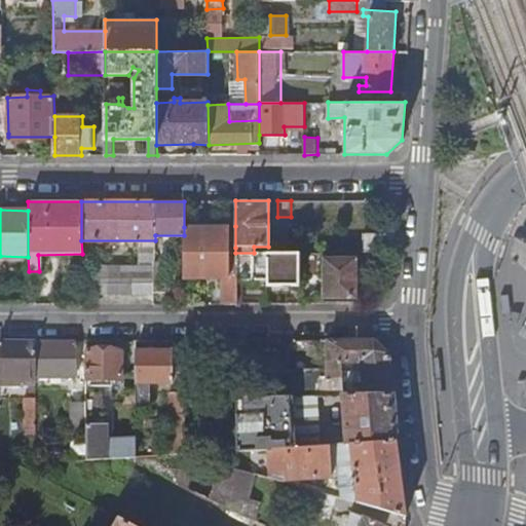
[(236,286),(235,258),(228,258),(228,248),(228,227),(205,227),(184,227),(184,235),(184,278),(220,278),(220,289),(220,300),(220,304),(235,303),(236,286)]
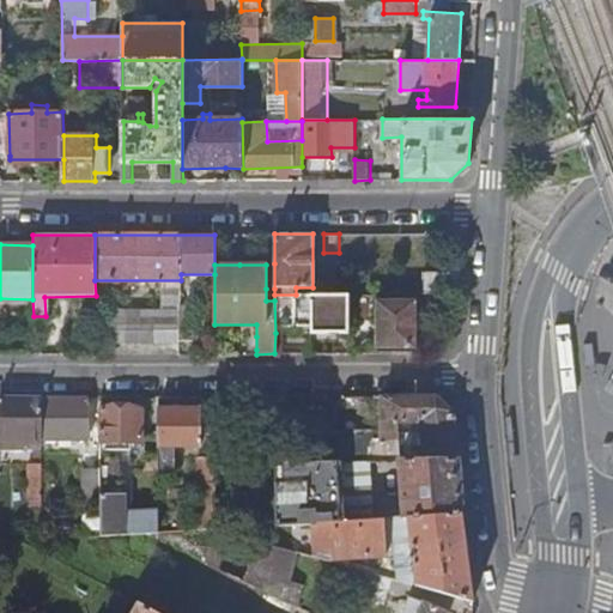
[(430,293),(459,292),(460,271),(429,272),(430,293)]
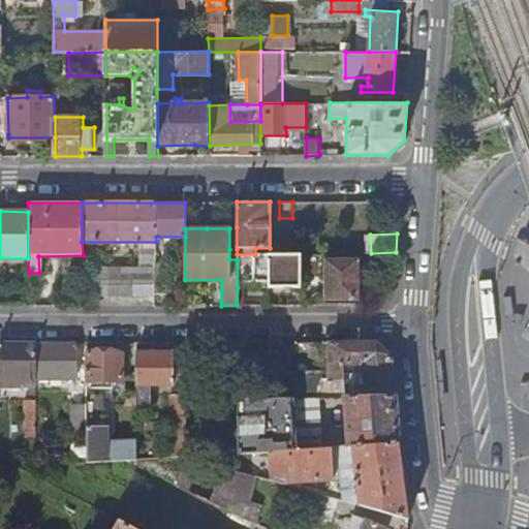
[(255,254),(237,254),(237,259),(238,287),(267,287),(267,281),(294,281),(293,254),(255,254)]
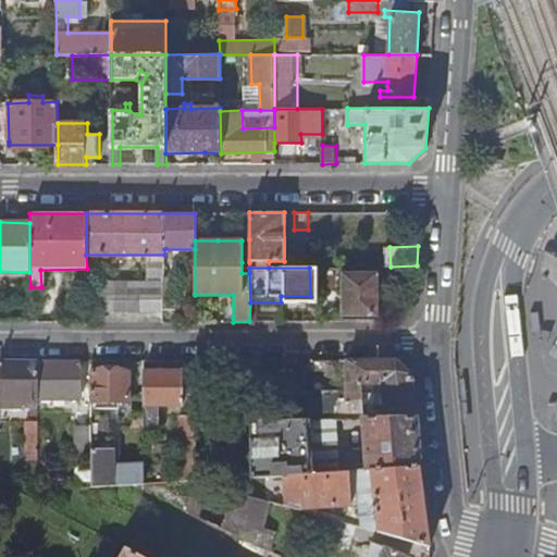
[(376,316),(376,273),(341,273),(341,316),(376,316)]
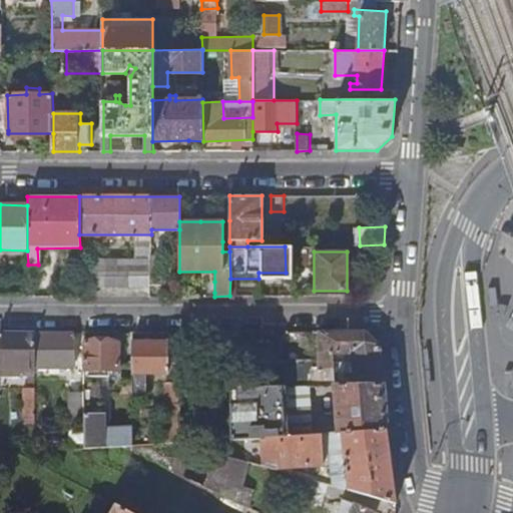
[(150,260),(91,260),(91,287),(151,287),(151,285),(166,285),(167,254),(150,254),(150,260)]
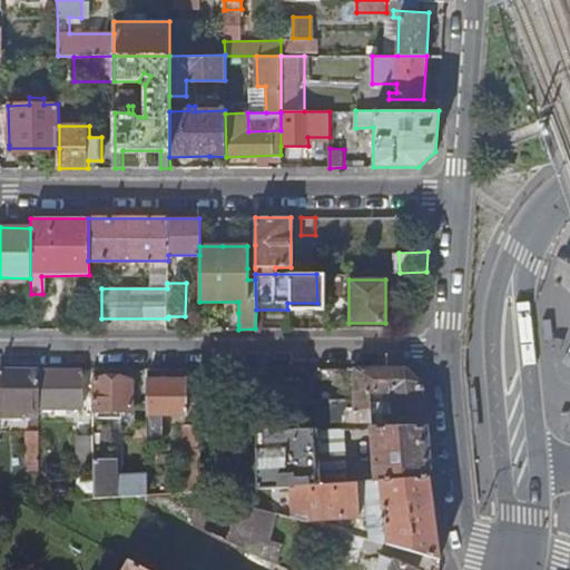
[(0,408),(31,409),(31,415),(39,415),(39,409),(38,370),(0,369),(0,408)]
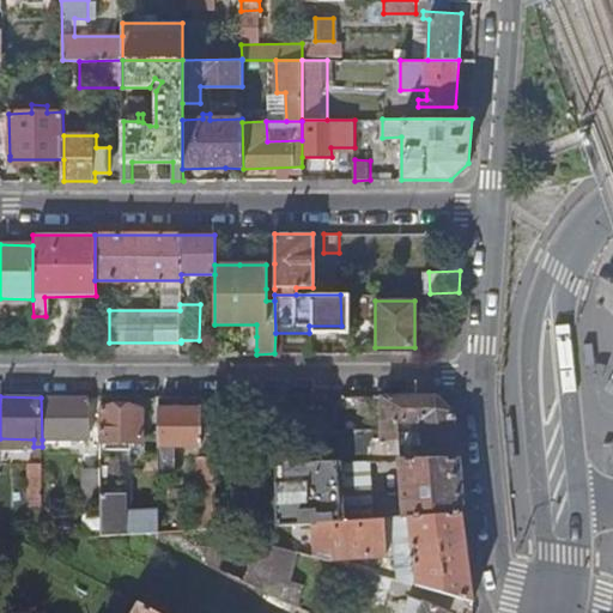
[(42,439),(89,439),(87,396),(41,398),(42,439)]
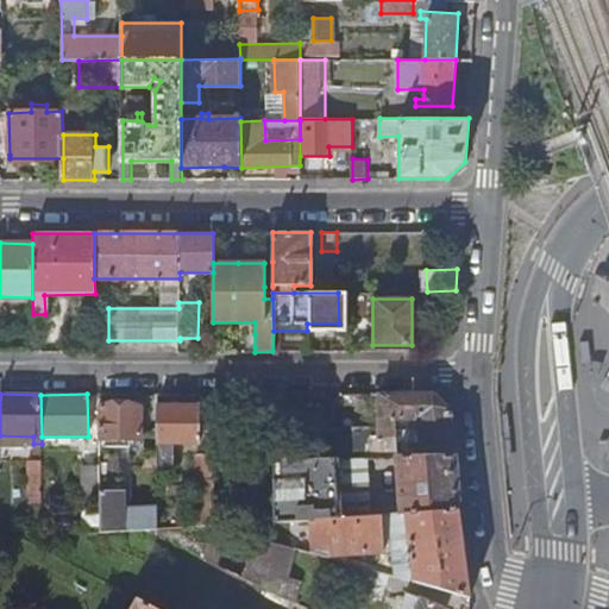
[(288,435),(288,413),(296,412),(296,394),(272,394),(272,435),(288,435)]
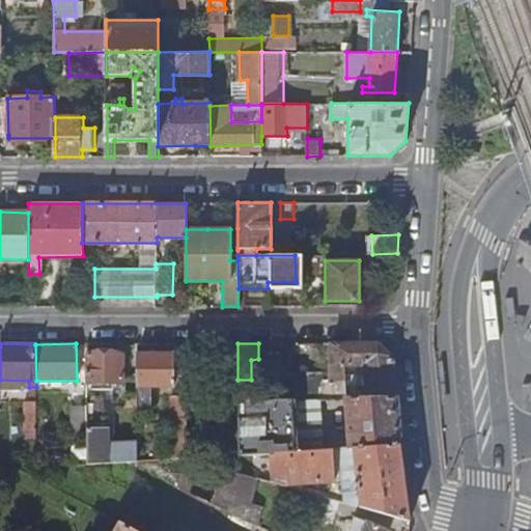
[(337,400),(346,400),(346,398),(347,398),(343,366),(364,366),(367,398),(395,398),(393,374),(391,357),(376,343),(354,343),(330,343),(330,384),(335,383),(337,400)]
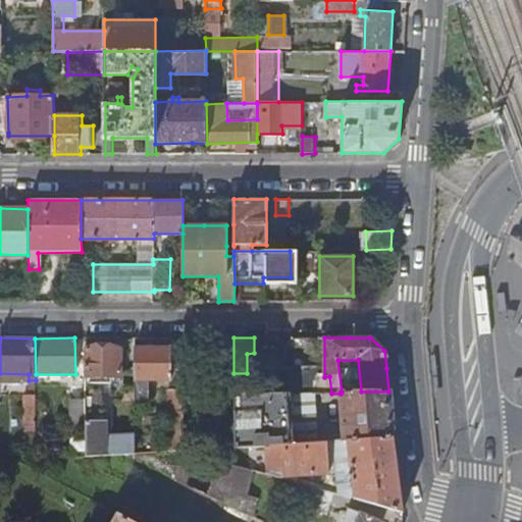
[(85,383),(109,383),(109,373),(119,373),(118,348),(105,349),(99,349),(85,348),(85,383)]
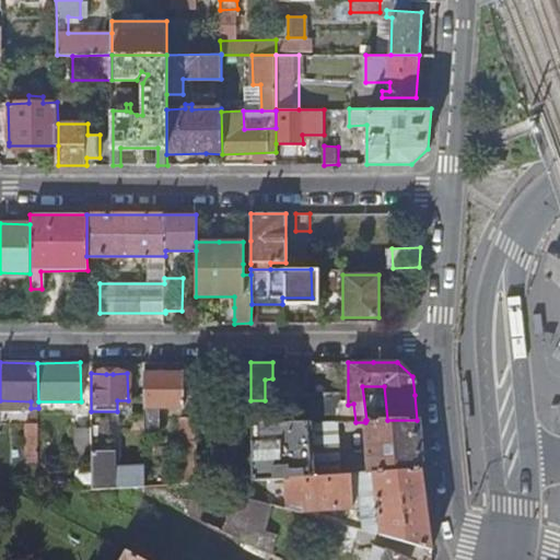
[(152,407),(184,407),(183,373),(142,374),(143,427),(151,427),(151,419),(152,407)]
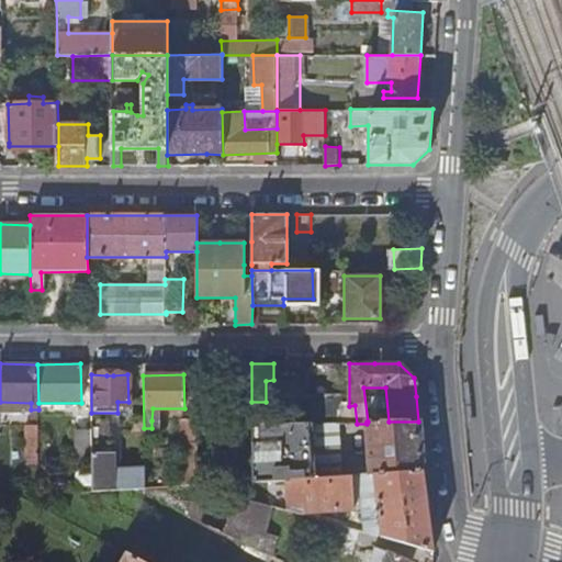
[(271,424),(310,424),(344,423),(344,394),(271,395),(271,424)]
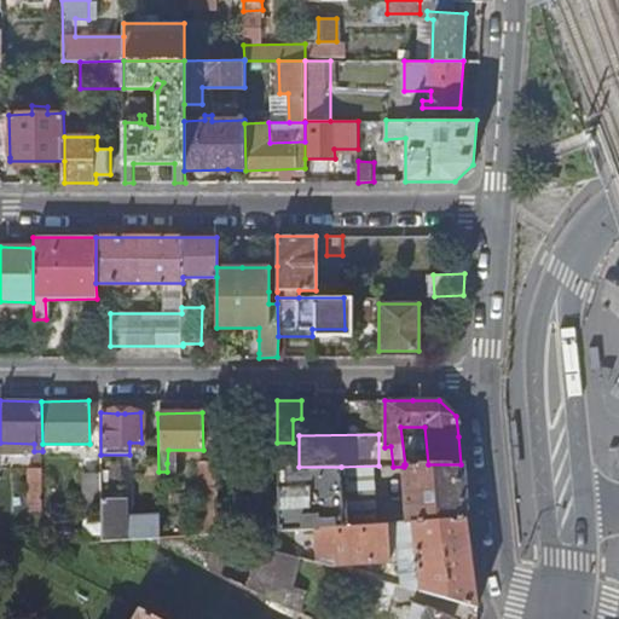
[(278,467),(293,468),(293,443),(277,443),(277,467),(278,467)]
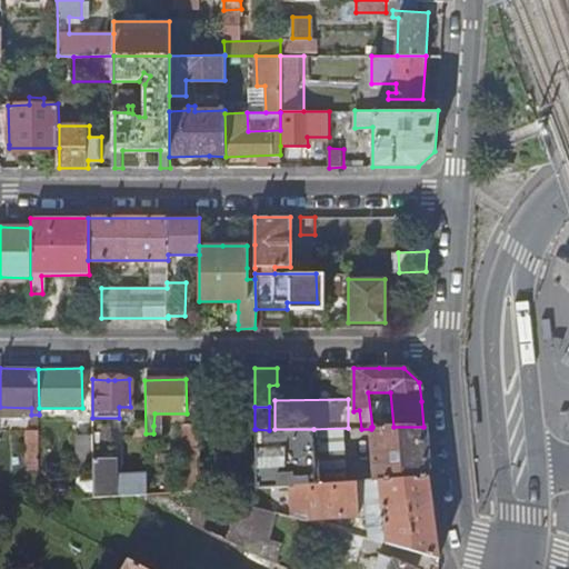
[(93,498),(135,495),(146,495),(146,473),(115,473),(112,425),(92,425),(92,436),(92,470),(93,498)]
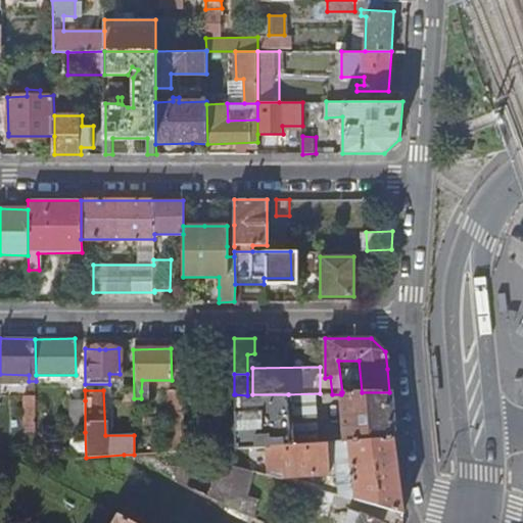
[(184,452),(184,397),(183,394),(183,390),(170,390),(170,453),(181,452),(184,452)]
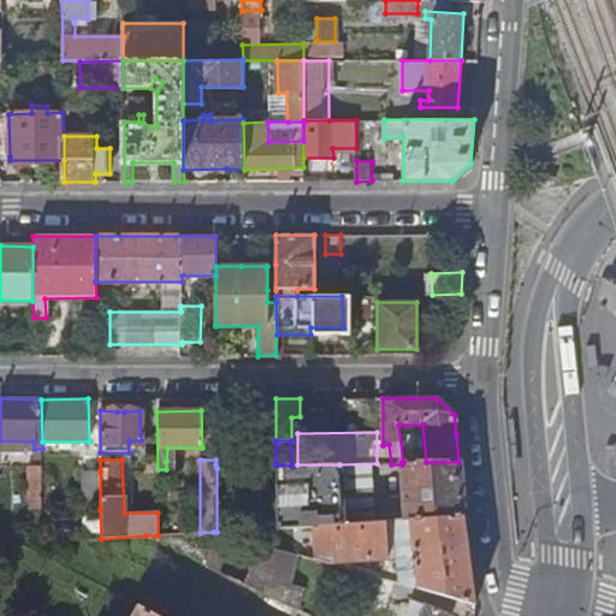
[(402,462),(402,465),(404,520),(465,516),(458,462),(426,462),(403,462),(402,462)]
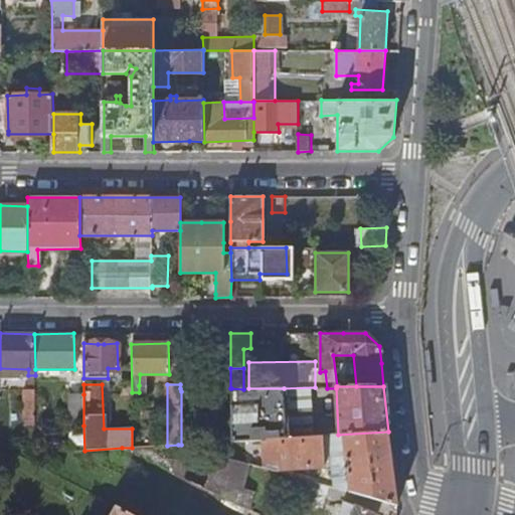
[(261,440),(287,438),(284,388),(248,388),(243,389),(231,388),(231,422),(232,441),(247,440),(261,440)]
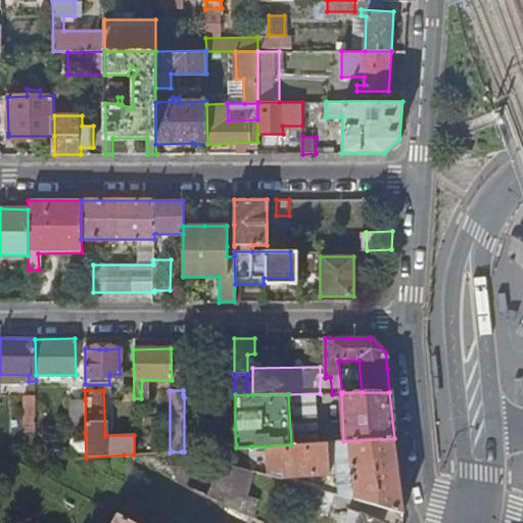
[(36,426),(35,396),(27,396),(26,426),(36,426)]
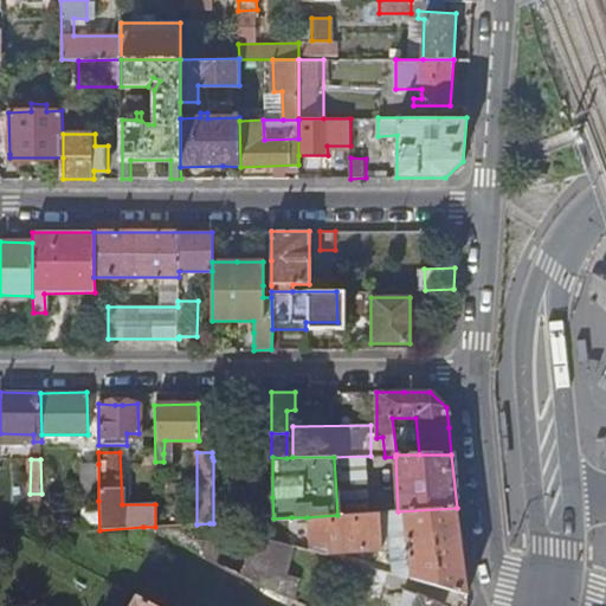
[(213,523),(265,520),(274,519),(272,497),(252,497),(252,491),(224,491),(224,462),(213,461),(213,523)]
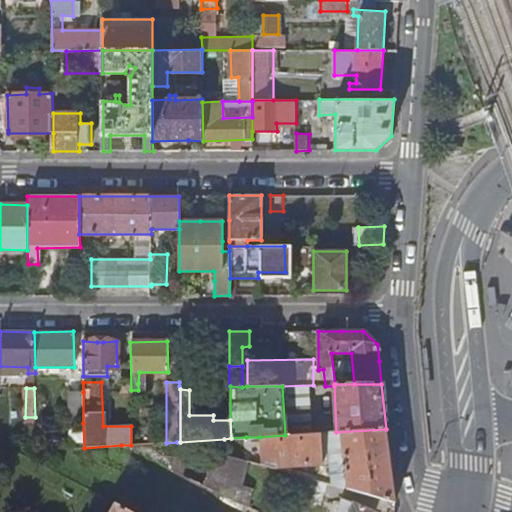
[(83,423),(83,392),(69,392),(69,423),(83,423)]
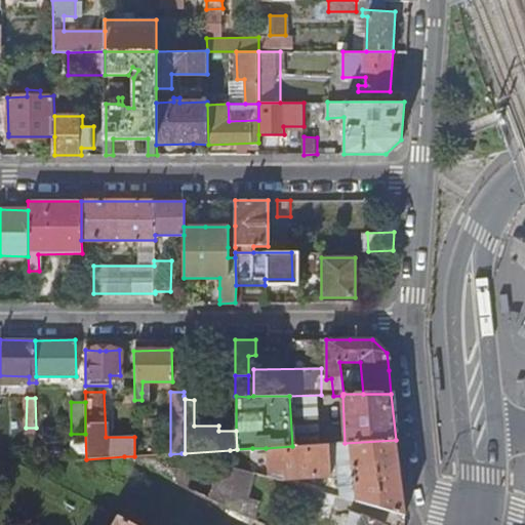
[(339,496),(405,515),(396,440),(345,443),(292,446),(266,448),(266,476),(296,485),(299,478),(336,476),(339,496)]
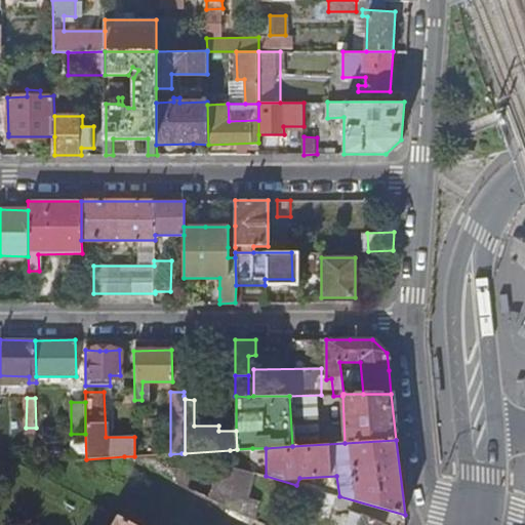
[(230,460),(252,458),(252,448),(237,449),(230,450),(230,460)]
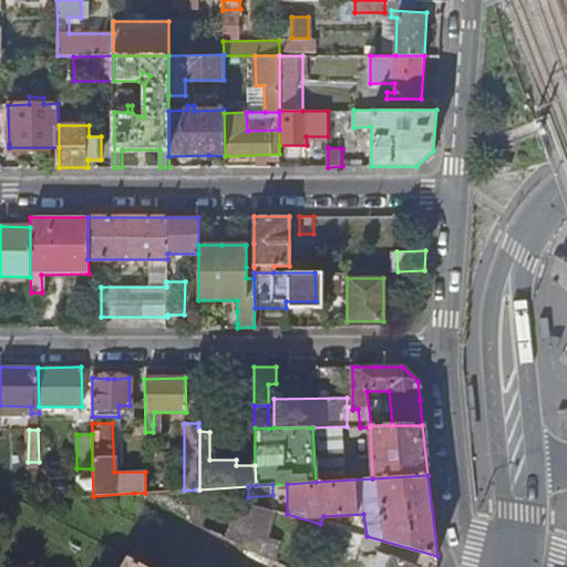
[(134,493),(271,560),(278,540),(265,536),(272,511),(196,490),(184,491),(145,493),(134,493)]
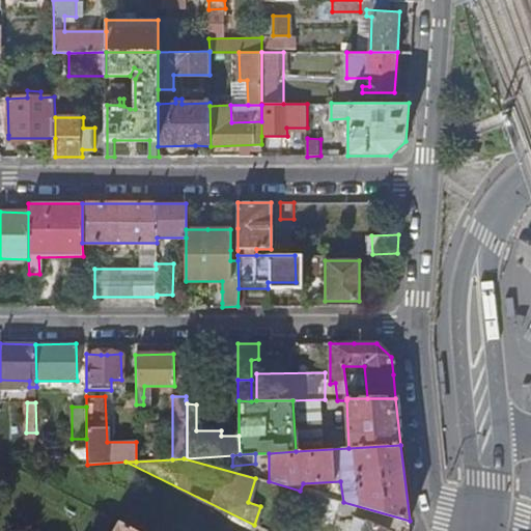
[(387,530),(388,530),(364,520),(357,519),(353,518),(346,530),(387,530)]
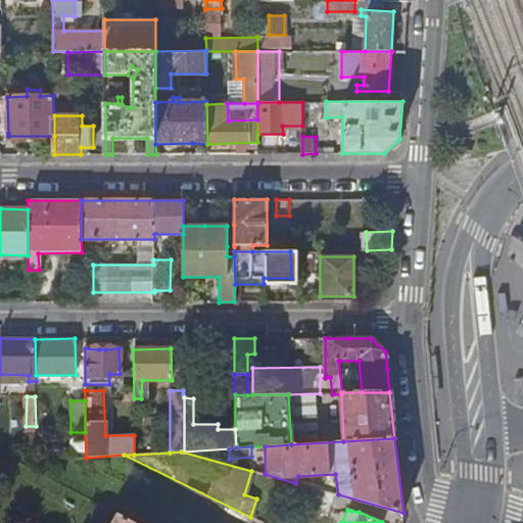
[(135,522),(117,513),(111,522),(135,522)]
